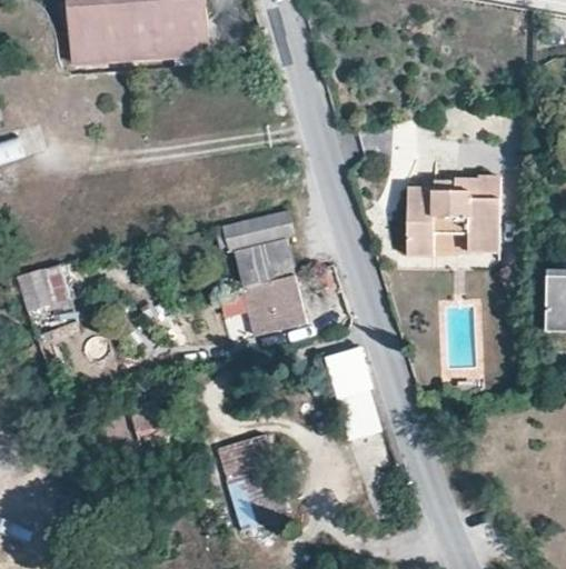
[(136,58),(139,58),(135,0),(68,0),(73,62),(136,58)]
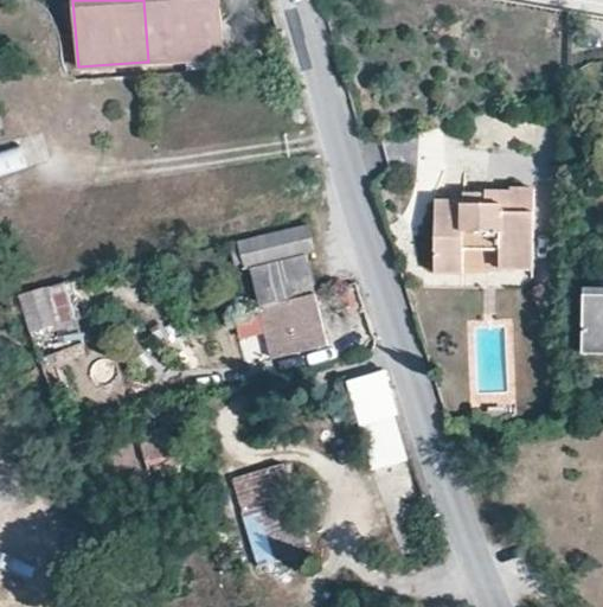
[(143,0),(148,62),(220,57),(216,0),(143,0)]
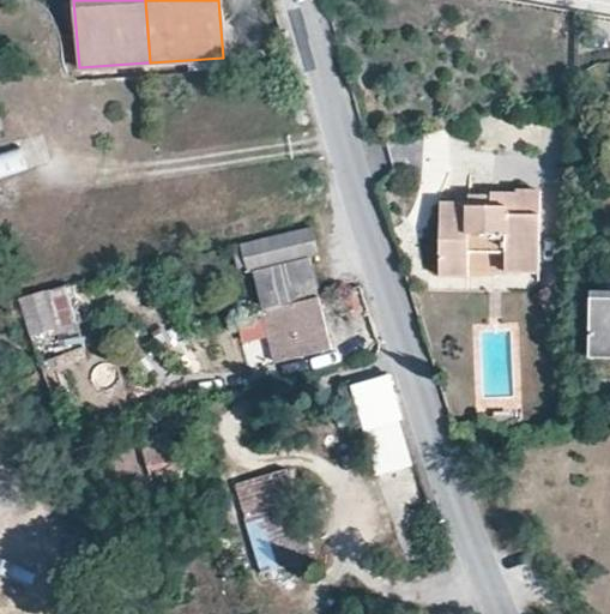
[(0,175),(24,170),(19,150),(0,154),(0,175)]
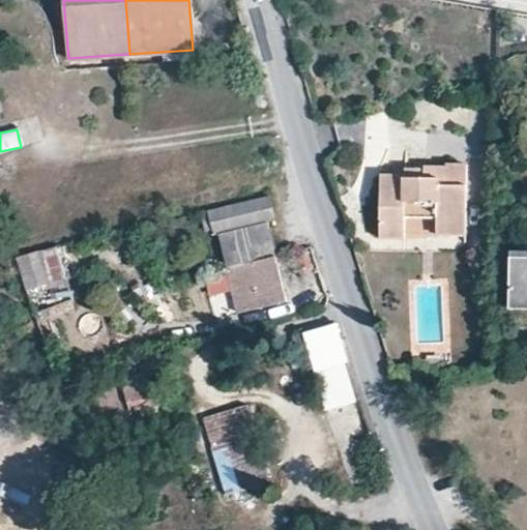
[(403,214),(435,215),(436,233),(463,233),(464,165),(444,164),(443,168),(422,167),(422,177),(378,176),(377,237),(403,237),(403,214)]
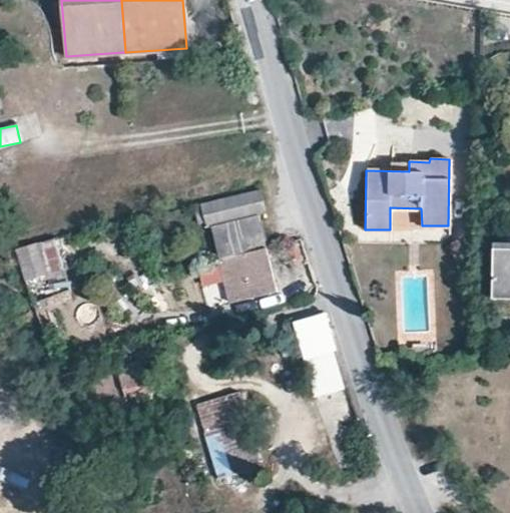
[(205,228),(210,227),(219,261),(267,250),(257,214),(267,213),(260,188),(199,203),(205,228)]
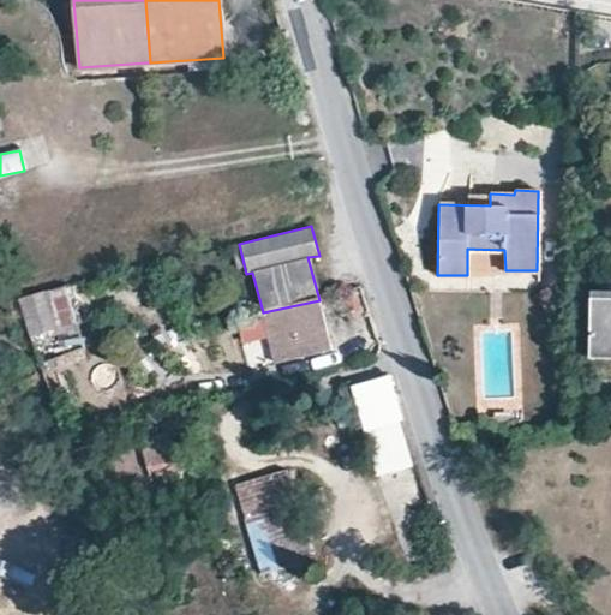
[(64,287),(18,299),(30,335),(76,322),(64,287)]
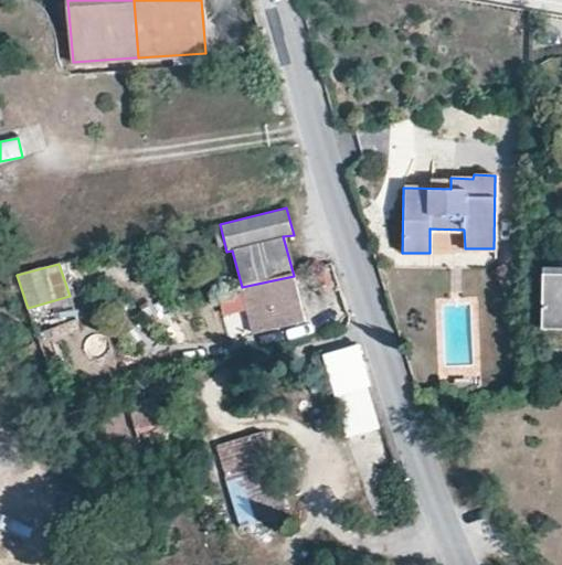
[(561,327),(561,274),(543,274),(543,327),(561,327)]
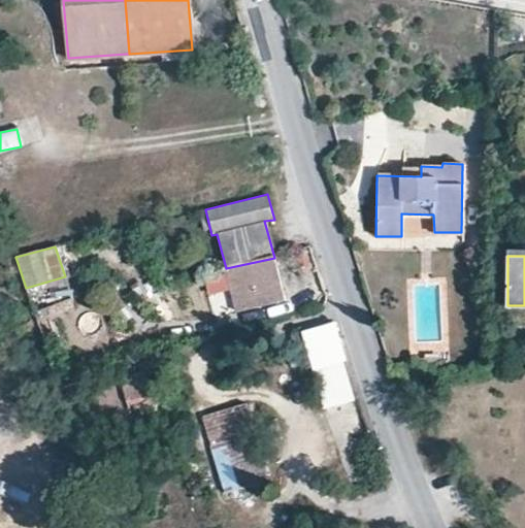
[(245,320),(286,310),(274,258),(226,268),(228,283),(237,281),(239,291),(225,295),(230,312),(244,309),(245,320)]
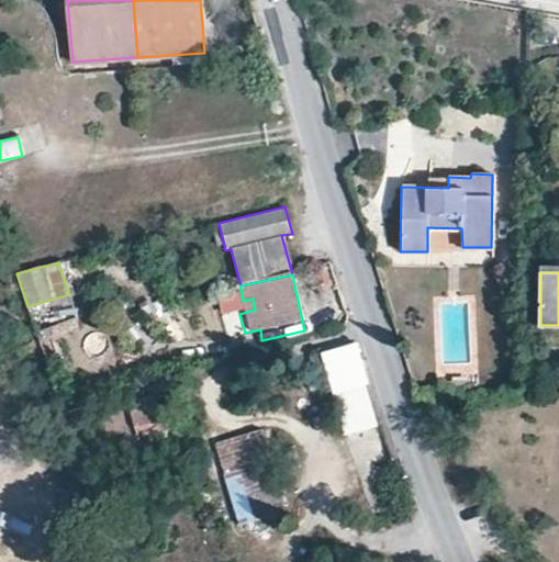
[(354,344),(320,352),(344,434),(375,424),(361,385),(367,383),(354,344)]
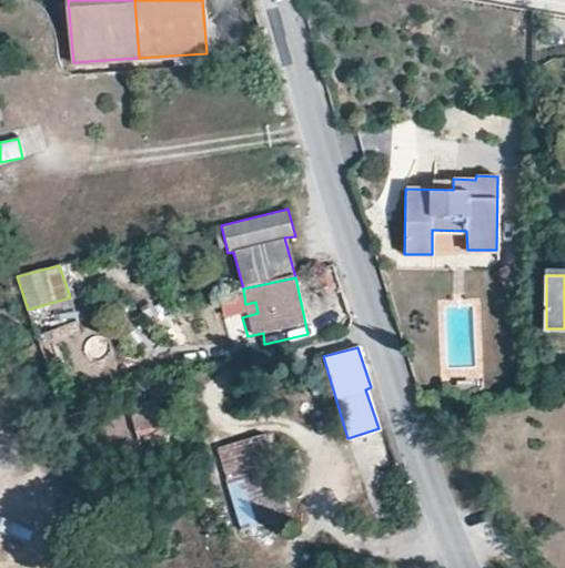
[(74,467),(79,466),(114,456),(168,440),(157,401),(148,403),(63,429),(74,467)]
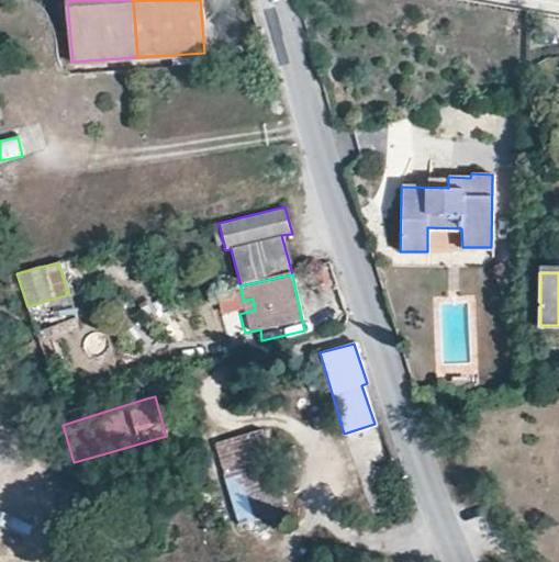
[(259,429),(213,442),(237,524),(284,509),(259,429)]
